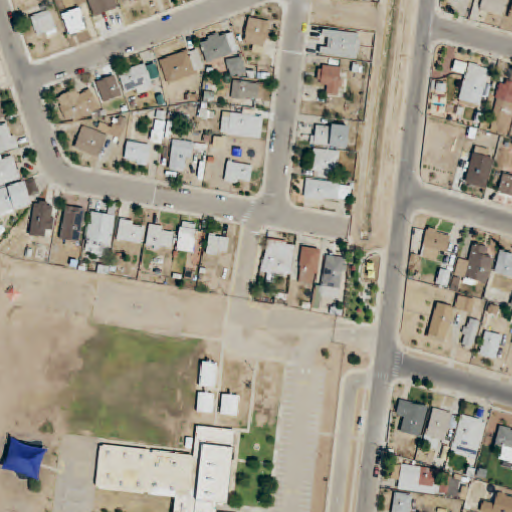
[(502,17),(506,0),(482,0),(480,10),(502,17)]
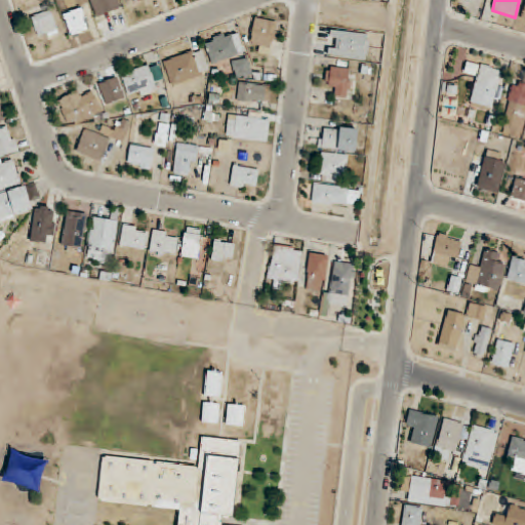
[(64,14),(71,36),(89,30),(83,8),(64,14)]
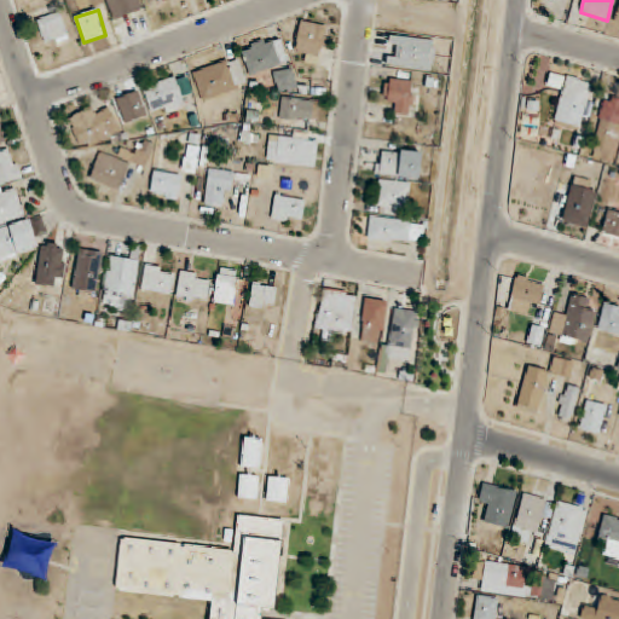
[(36,19),(46,45),(69,38),(59,12),(36,19)]
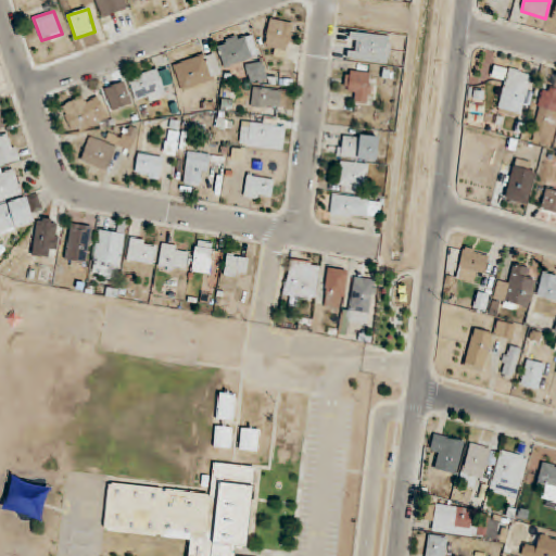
[(288,51),(293,23),(269,19),(265,47),(288,51)]
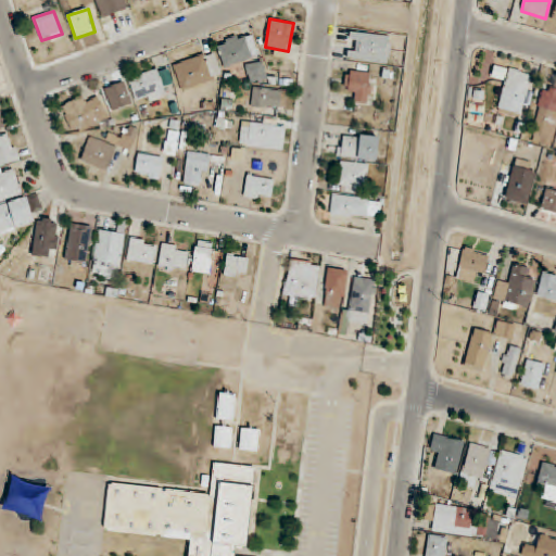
[(226,68),(260,54),(250,30),(216,45),(226,68)]
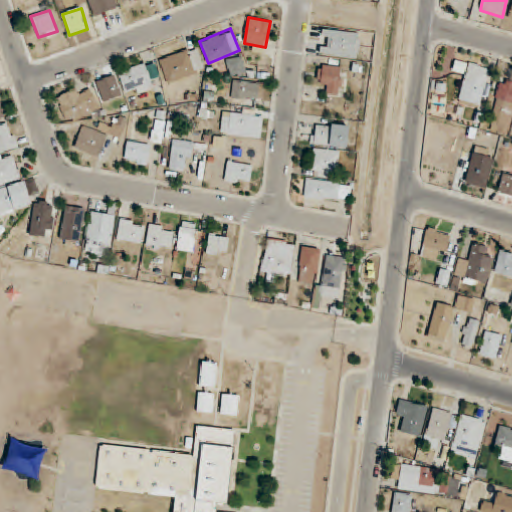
[(320,54),(357,59),(360,34),(323,29),(320,54)]
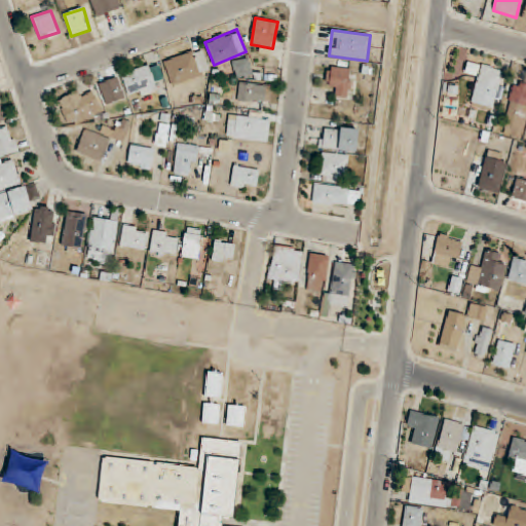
[(164,62),(173,85),(211,72),(202,48),(164,62)]
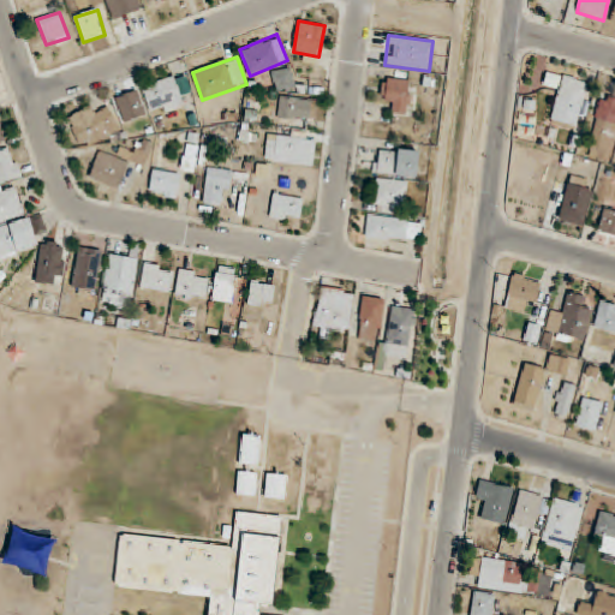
[(272,72),(278,93),(297,88),(291,67),(272,72)]
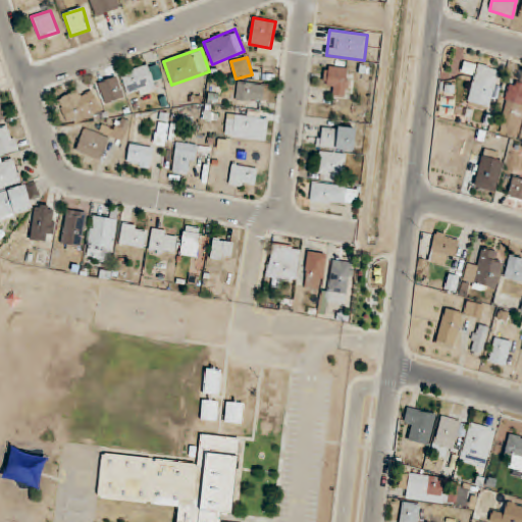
[(466,104),(488,111),(501,71),(478,64),(466,104)]
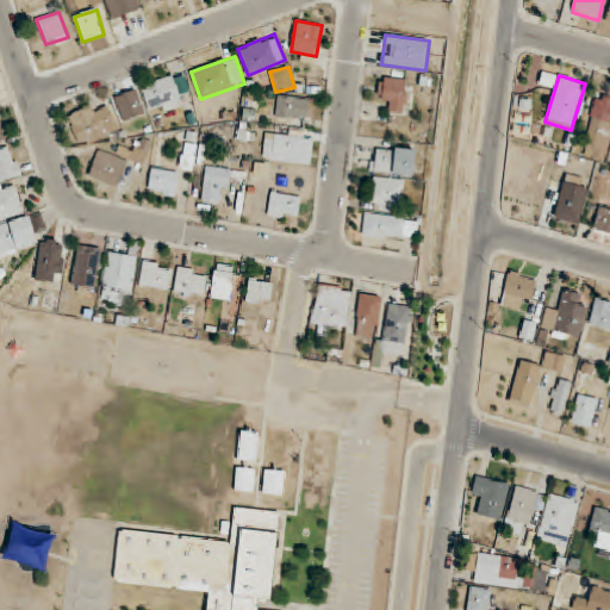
[(161,105),(163,112),(182,107),(174,78),(142,86),(149,109),(161,105)]
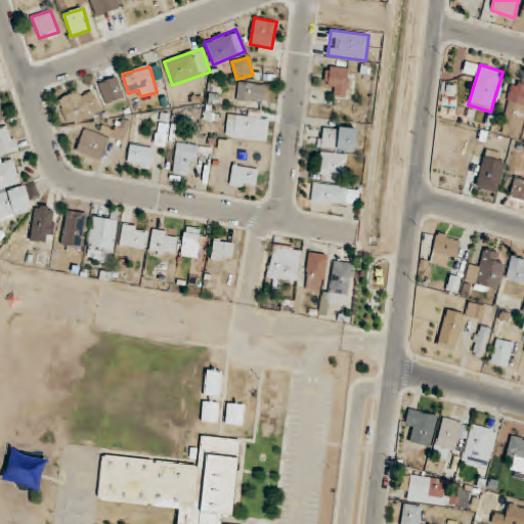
[(325,86),(334,86),(334,97),(350,97),(350,68),(325,68),(325,86)]
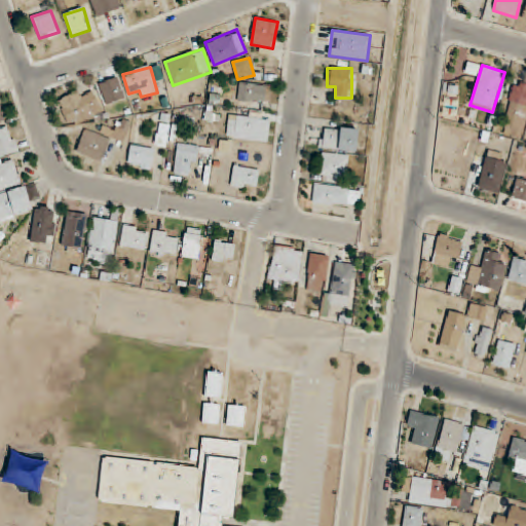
[(107,105),(125,98),(117,77),(99,84),(107,105)]
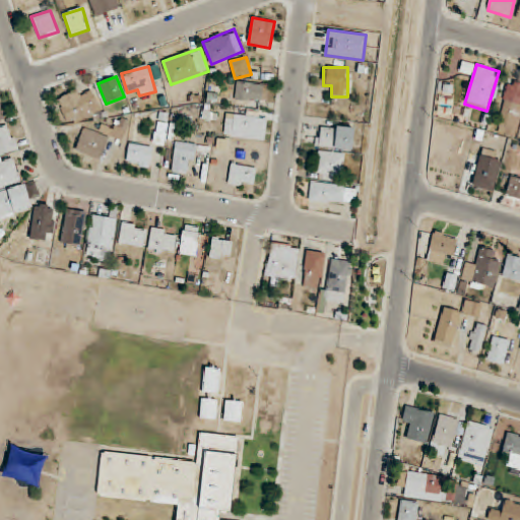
[(235,99),(266,104),(268,85),(238,81),(235,99)]
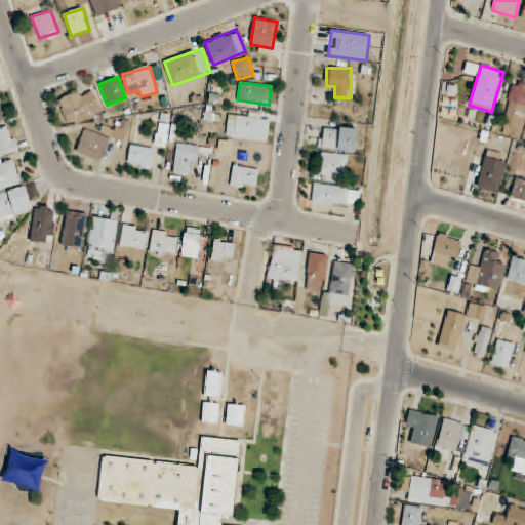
[(502,135),(522,138),(524,124),(524,84),(512,82),(502,135)]
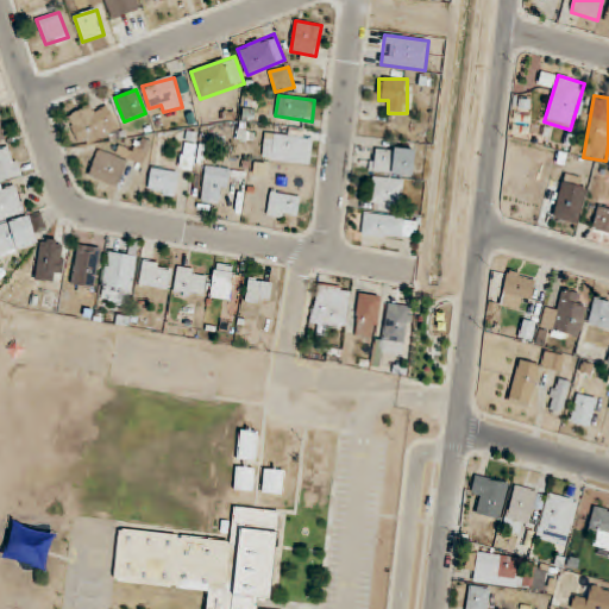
[(67,118),(83,148),(120,127),(108,107),(96,114),(90,104),(67,118)]
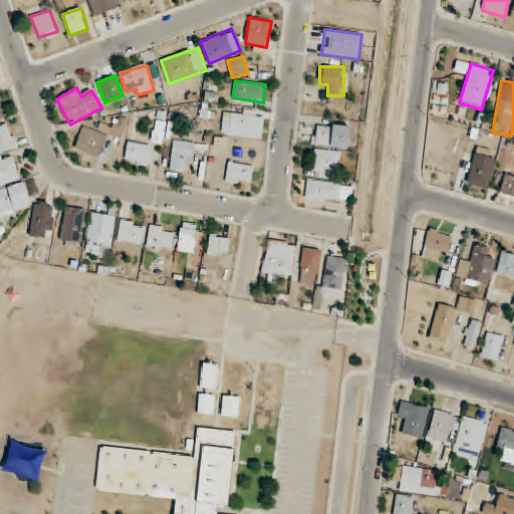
[(264,117),(224,112),(221,134),(262,140),(264,117)]
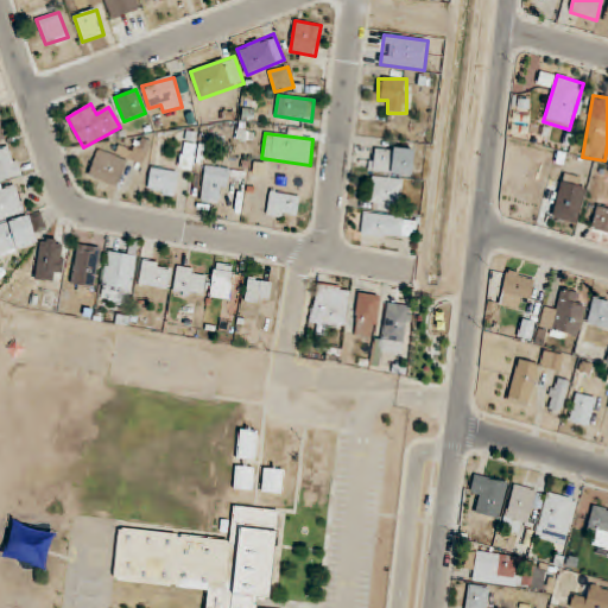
[(119,187),(127,158),(145,163),(151,141),(140,138),(137,151),(120,146),(118,156),(97,150),(89,178),(119,187)]
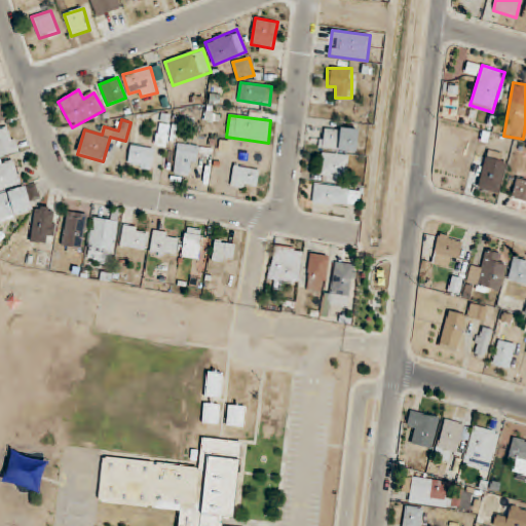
[(167,147),(170,123),(159,122),(157,146),(167,147)]
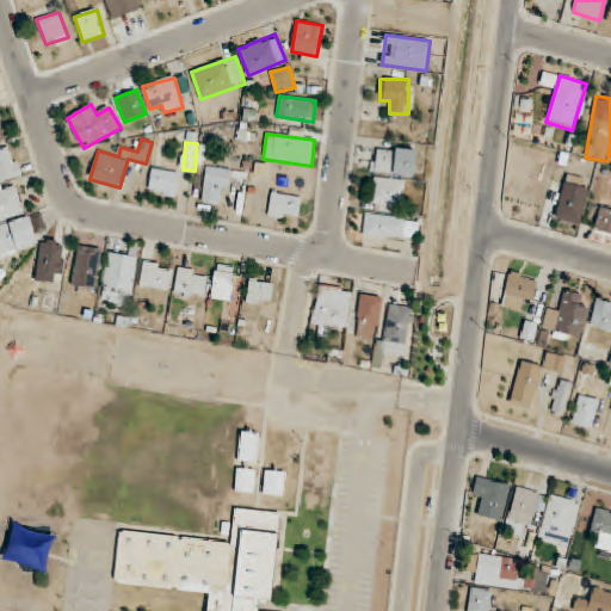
[(0,149),(0,183),(22,176),(12,147),(0,149)]
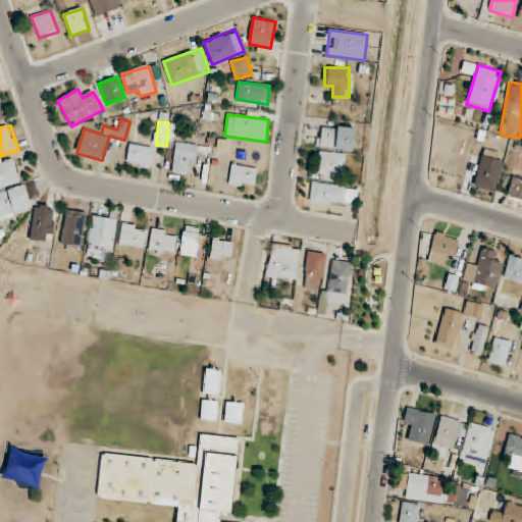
[(355,127),(320,127),(320,149),(355,149),(355,127)]
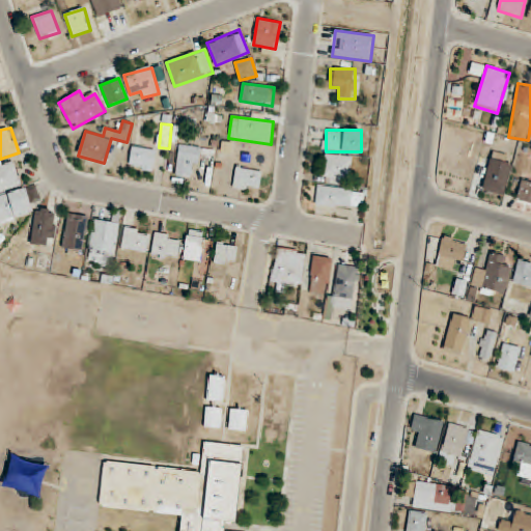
[(175,175),(197,178),(201,148),(179,145),(175,175)]
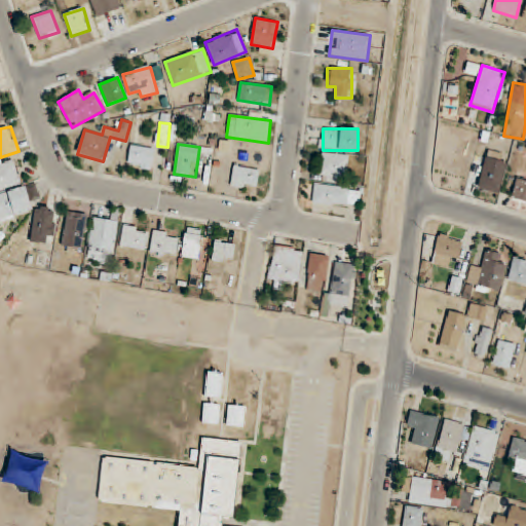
[(150,171),(154,149),(132,145),(127,166),(150,171)]
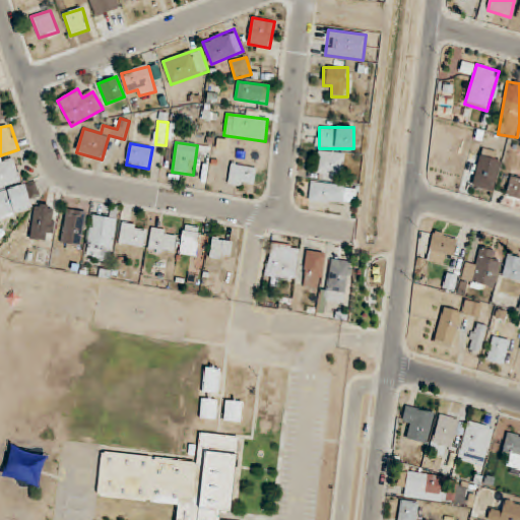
[(493,192),(504,157),(481,150),(481,152),(476,150),(465,183),(493,192)]
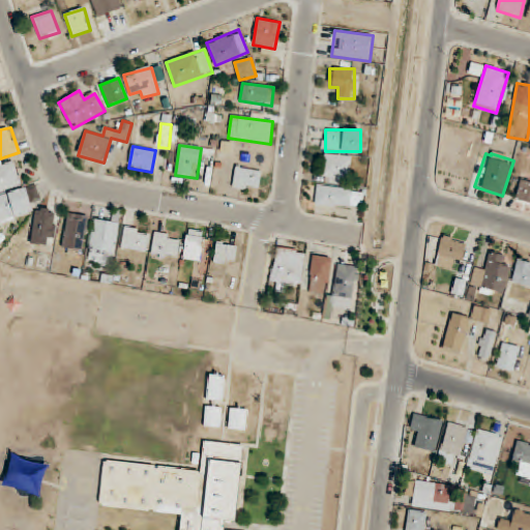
[(323,182),(350,182),(350,155),(323,155),(323,182)]
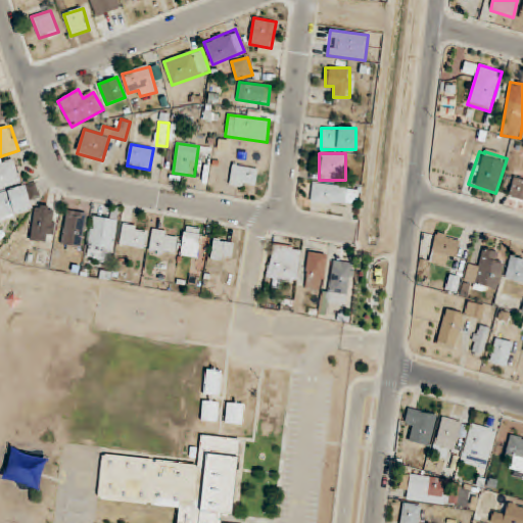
[(0,189),(21,182),(12,154),(0,158),(0,189)]
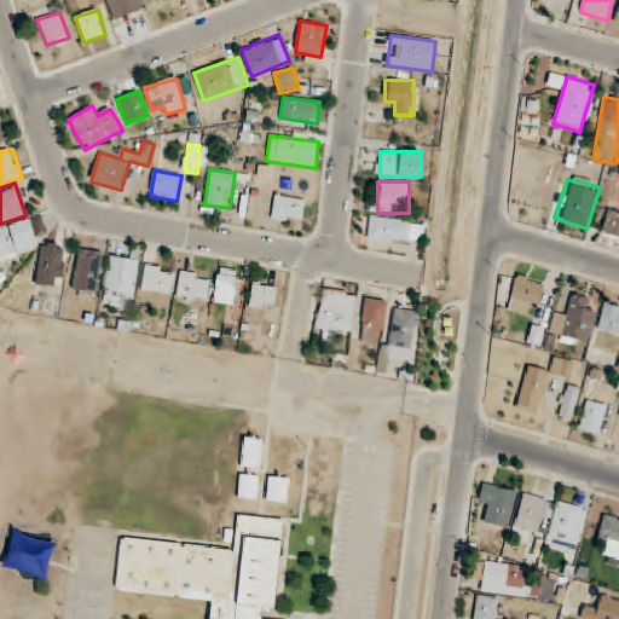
[(271,219),(301,225),(306,200),(276,195),(271,219)]
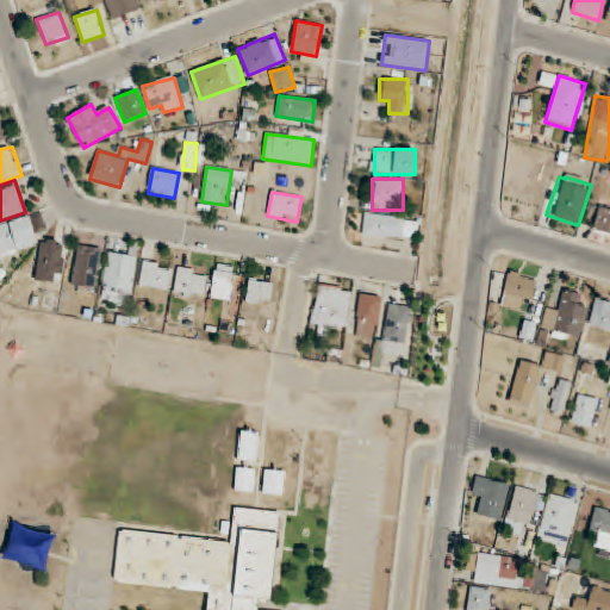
[(609,232),(609,209),(599,206),(595,230),(609,232)]
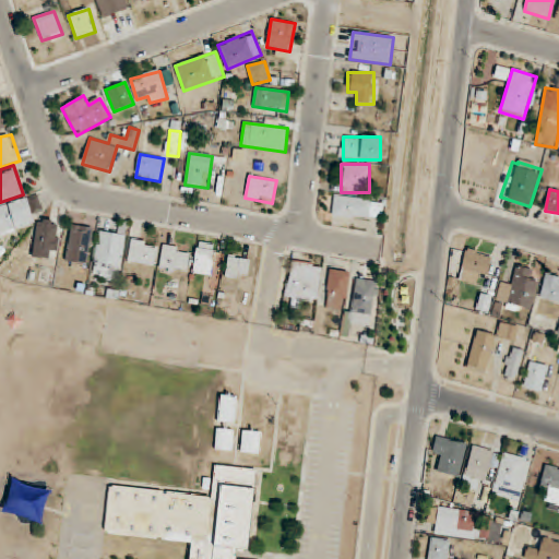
[(333,217),(382,219),(383,199),(334,197),(333,217)]
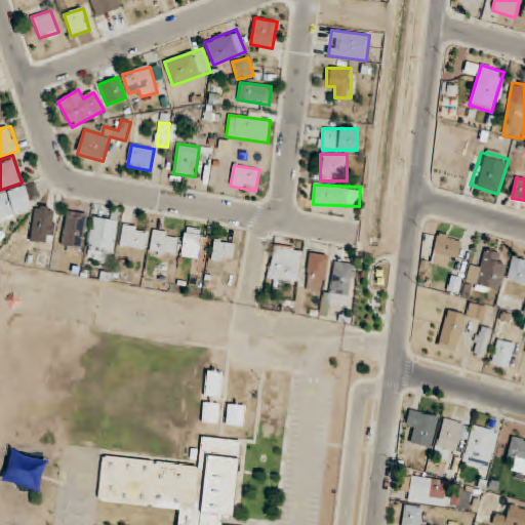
[(0,220),(33,210),(25,186),(0,193),(0,220)]
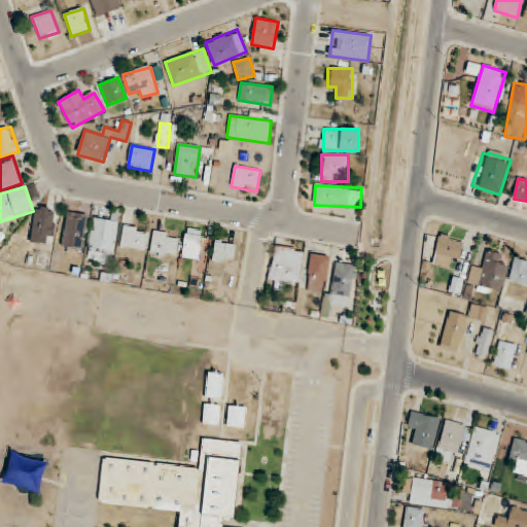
[(60,221),(48,219),(49,209),(36,207),(32,236),(58,240),(60,221)]
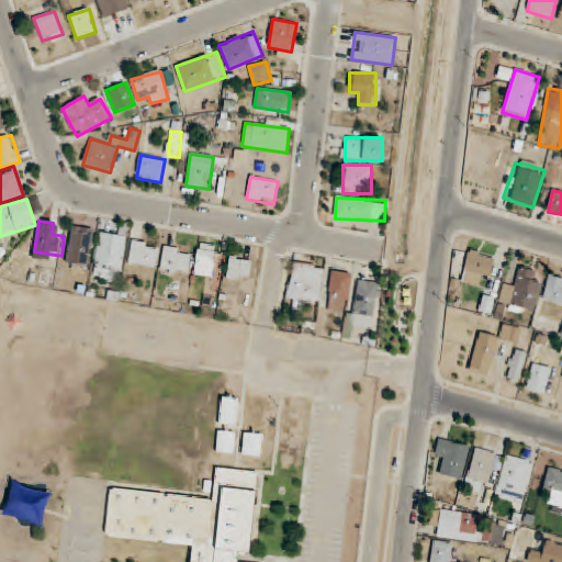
[(92,277),(119,281),(127,236),(101,232),(92,277)]
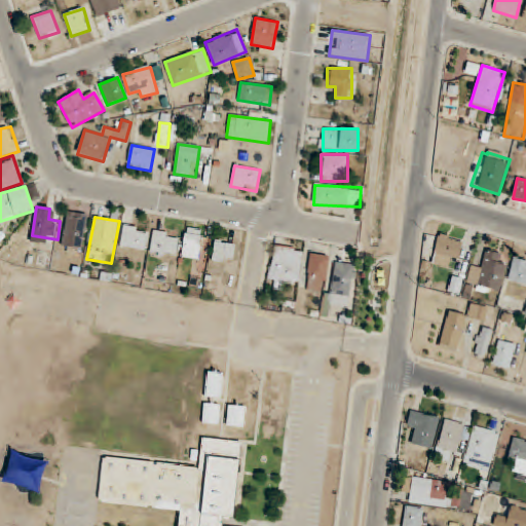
[(146,251),(150,230),(124,225),(120,246),(146,251)]
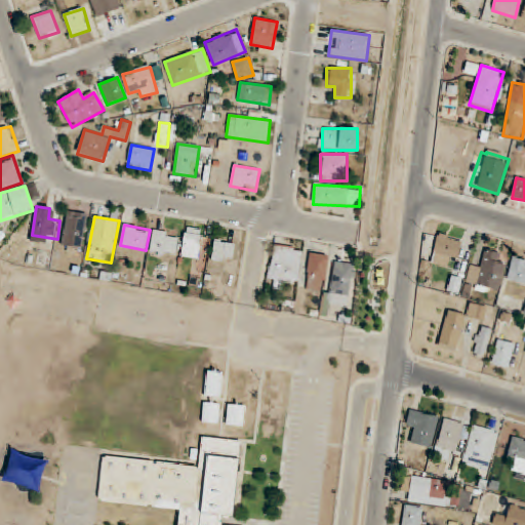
[(203,230),(185,228),(182,256),(200,258),(203,230)]
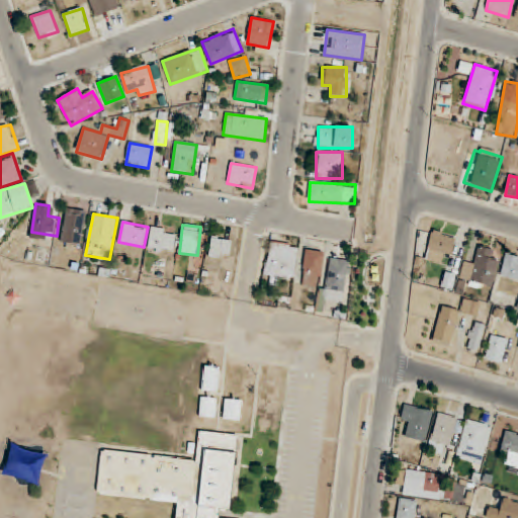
[(173,255),(177,231),(152,227),(148,251),(173,255)]
